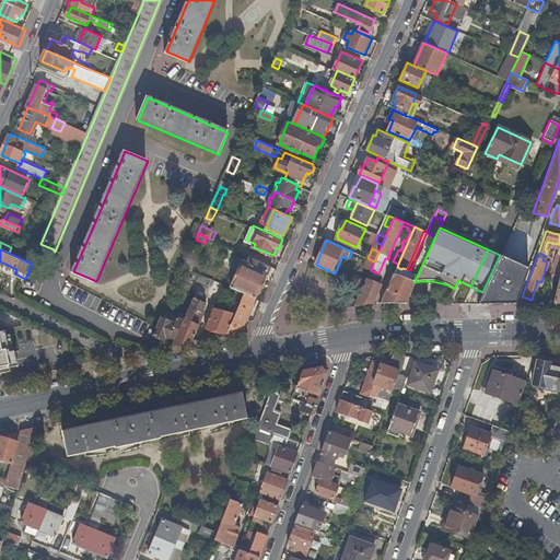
[(527,268),(500,255),(482,292),(477,304),(514,303),(527,268)]
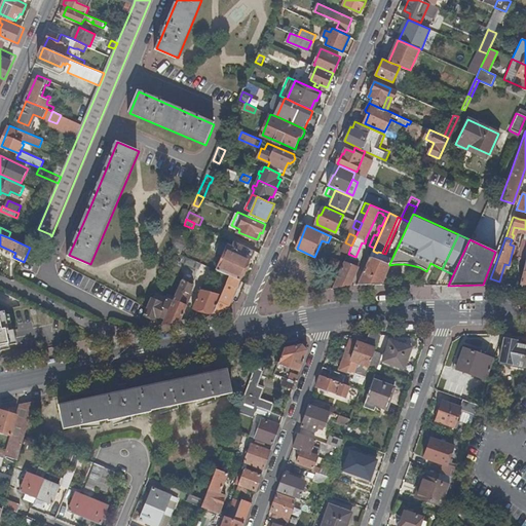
[(257,250),(236,240),(234,247),(229,245),(226,254),(219,270),(231,275),(241,279),(252,257),(254,258),(257,250)]
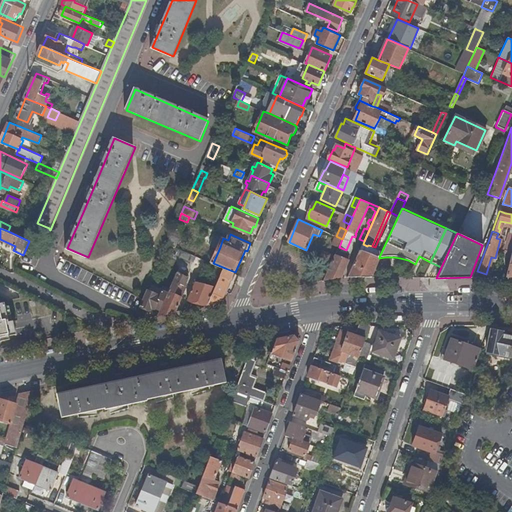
[(213,244),(220,247),(223,238),(217,235),(213,244)]
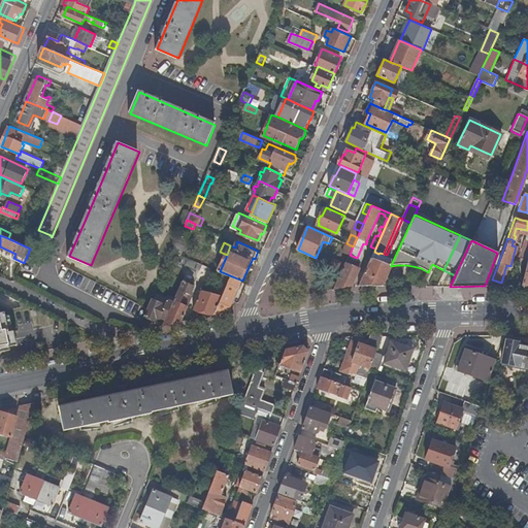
[(353,246),(347,243),(343,252),(350,255),(353,246)]
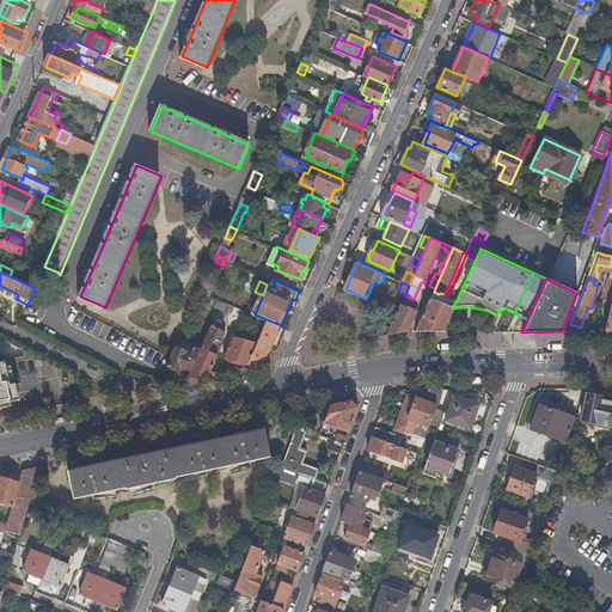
[(203,293),(210,295),(213,289),(203,286),(201,292),(203,293)]
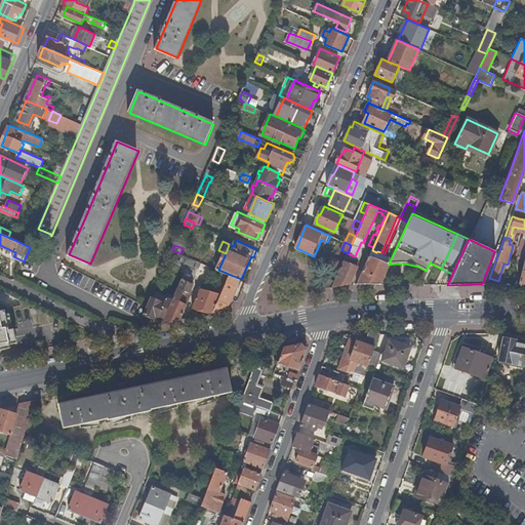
[(180,253),(174,251),(172,256),(200,269),(197,276),(205,279),(211,267),(180,253)]
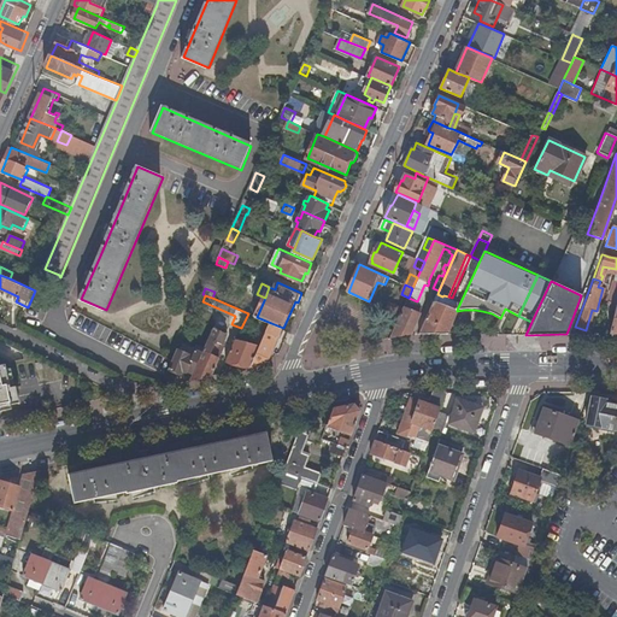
[(417,301),(409,298),(406,304),(415,307),(417,301)]
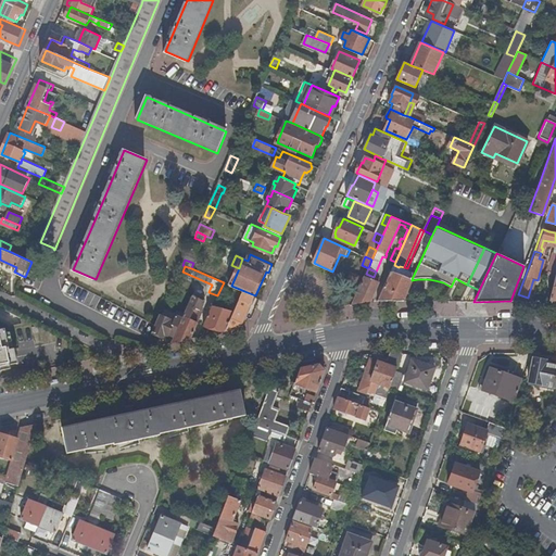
[(379,300),(402,301),(412,280),(412,279),(405,276),(406,274),(402,272),(401,275),(392,270),(379,300)]
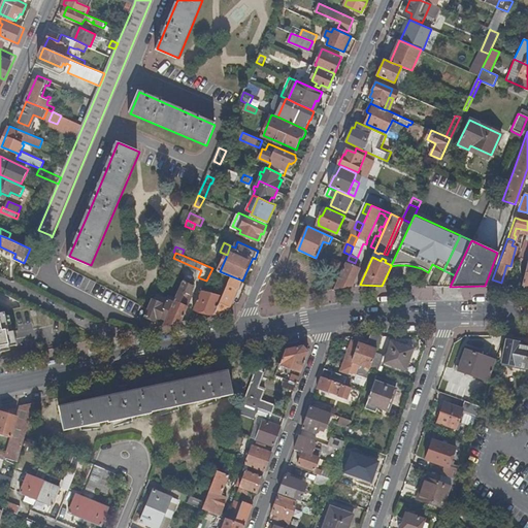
[(360,267),(345,262),(334,288),(347,286),(353,285),(360,267)]
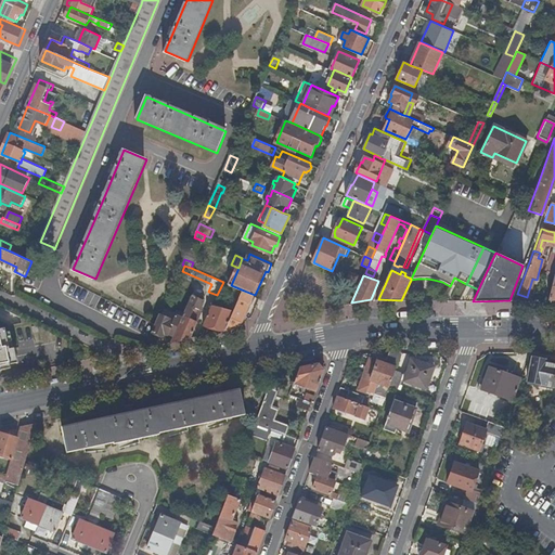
[(253,304),(256,296),(255,295),(244,291),(234,311),(227,330),(232,328),(243,320),(250,302),(253,304)]
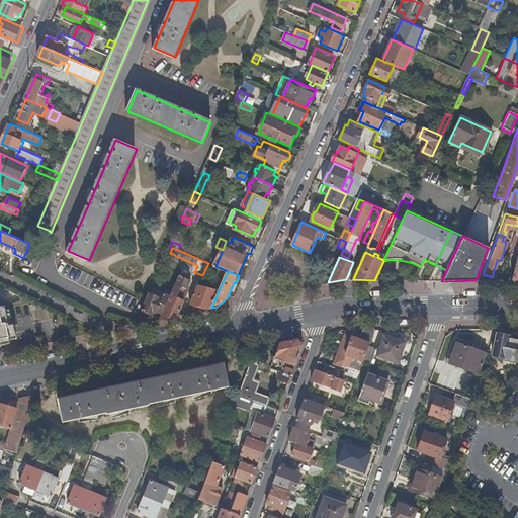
[(164,313),(161,319),(179,315),(185,300),(184,300),(189,290),(187,289),(191,280),(180,275),(171,296),(164,313)]
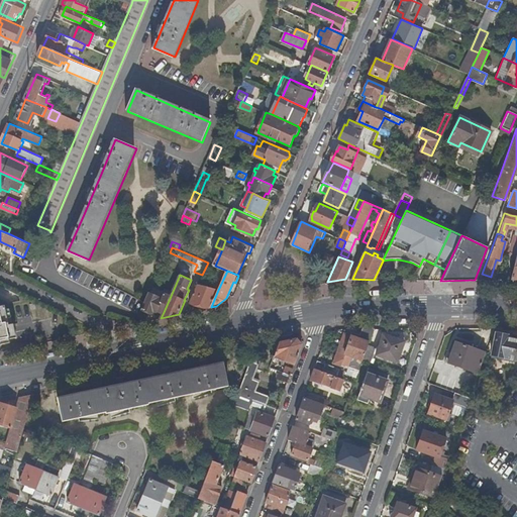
[(198,285),(190,302),(210,308),(211,307),(218,290),(198,285)]
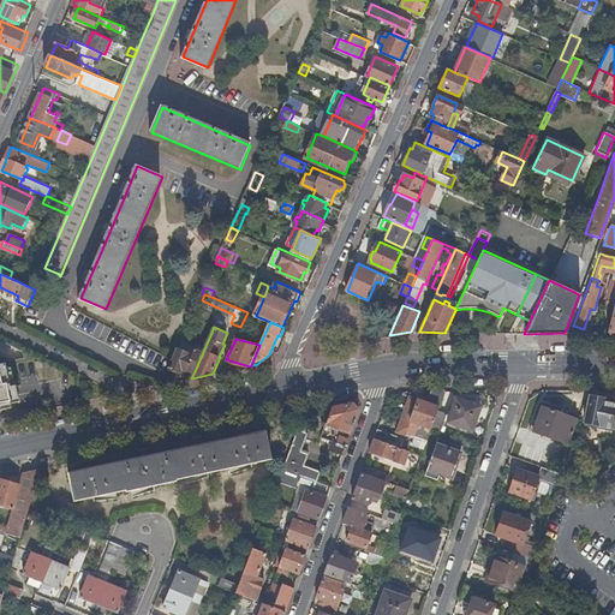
[(193,354),(178,348),(169,368),(181,372),(183,370),(186,371),(187,369),(195,371),(203,352),(196,348),(193,354)]
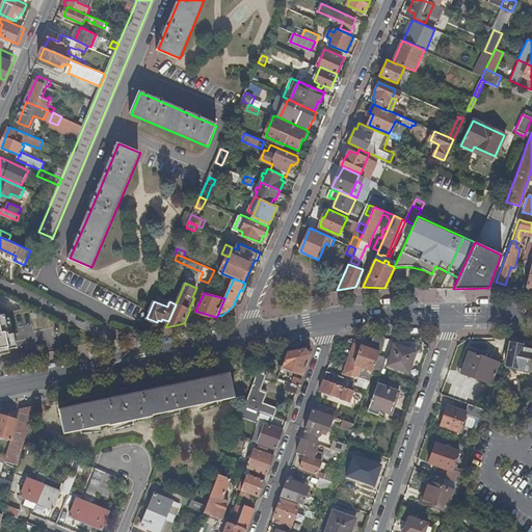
[(0,353),(5,353),(4,349),(11,348),(8,334),(4,335),(0,315),(0,353)]
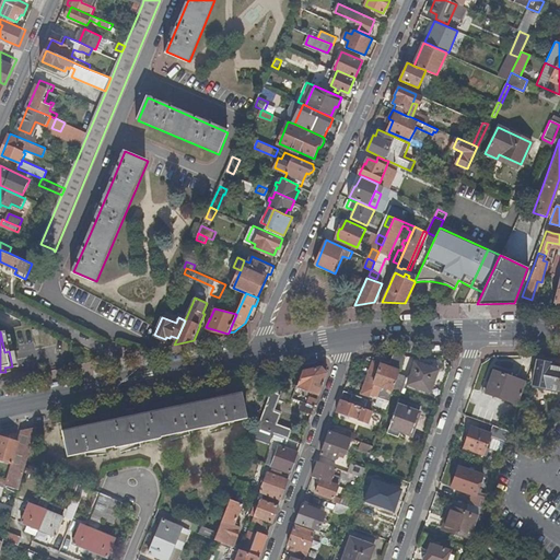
[(404,357),(392,357),(388,368),(372,362),(360,394),(369,397),(373,384),(381,387),(377,397),(388,401),(392,389),(397,374),(404,357)]
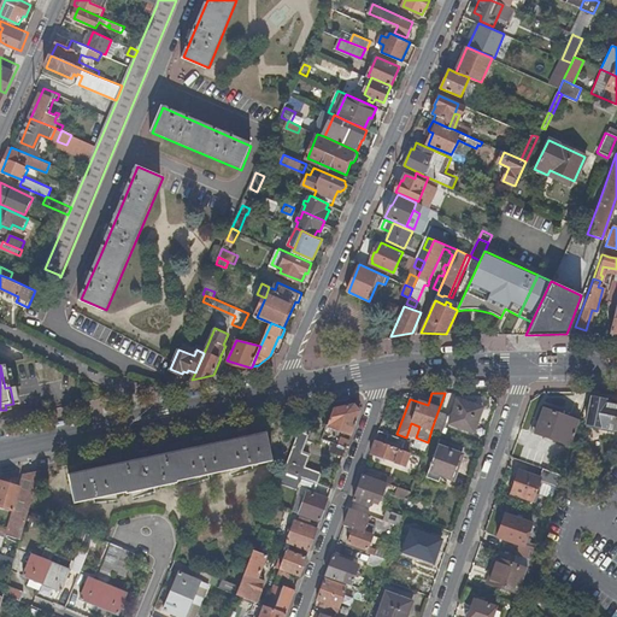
[(605,400),(591,397),(585,423),(615,429),(616,416),(616,405),(604,403),(605,400)]
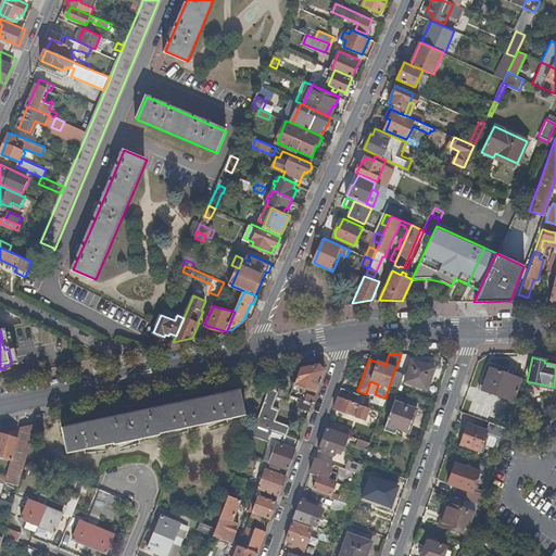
[(433,368),(411,361),(403,382),(426,390),(433,368)]
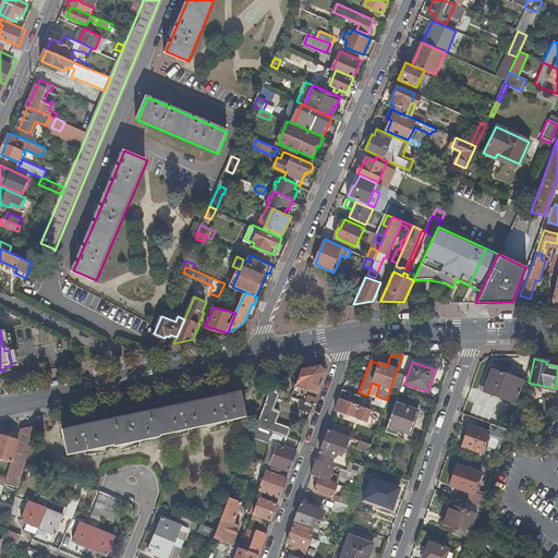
[(317,365),(300,370),(294,386),(316,393),(325,372),(318,365),(317,365)]
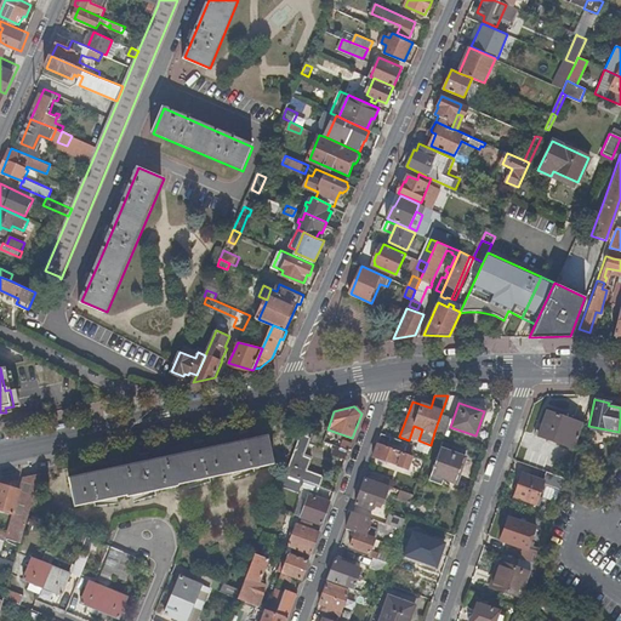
[(574,449),(582,423),(546,411),(537,436),(574,449)]
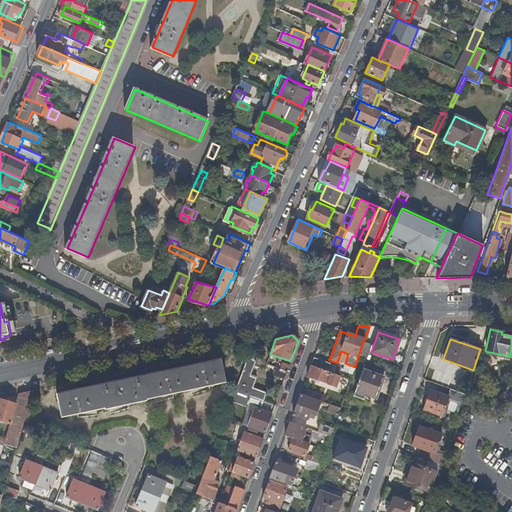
[(371,345),(363,342),(358,356),(366,359),(371,345)]
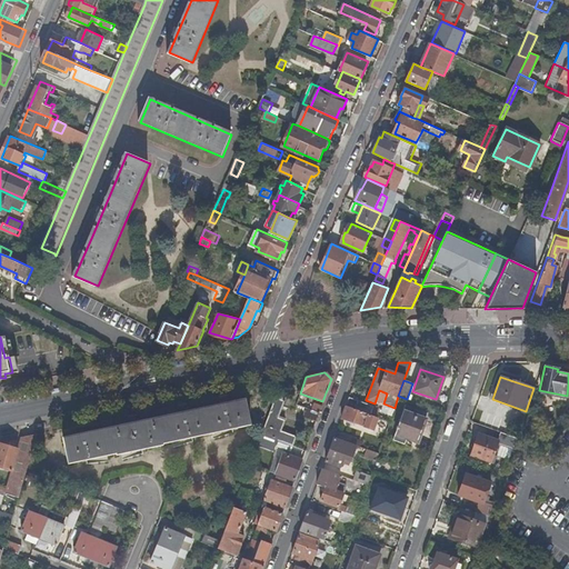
[(79,433),(62,438),(68,465),(116,455),(116,456),(161,446),(161,445),(249,426),(243,398),(227,402),(226,397),(217,398),(218,403),(187,410),(186,406),(178,407),(179,412),(137,421),(136,416),(128,418),(128,423),(87,432),(86,427),(78,428),(79,433)]
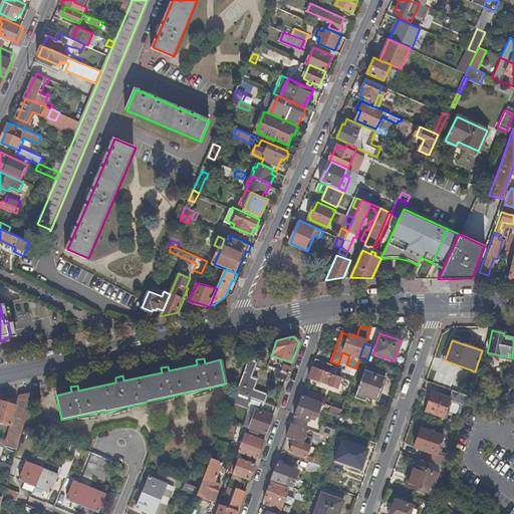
[(255,362),(247,358),(234,393),(263,402),(266,394),(252,389),(256,379),(250,376),(255,362)]
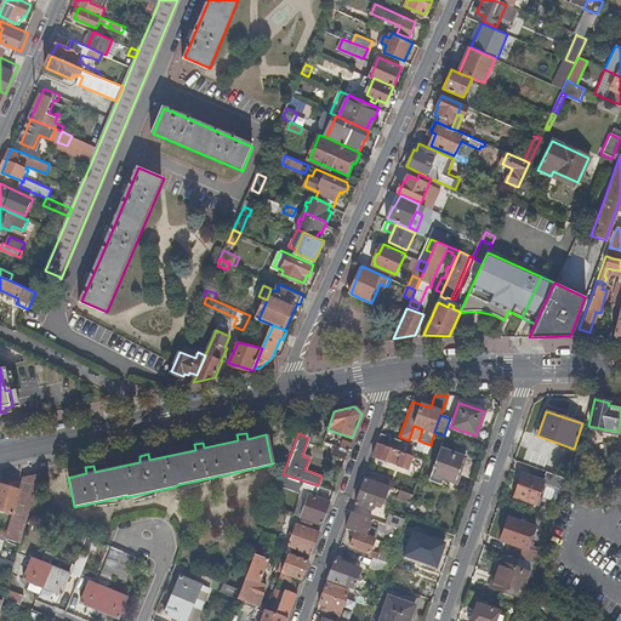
[(408,444),(379,433),(376,443),(404,454),(408,444)]
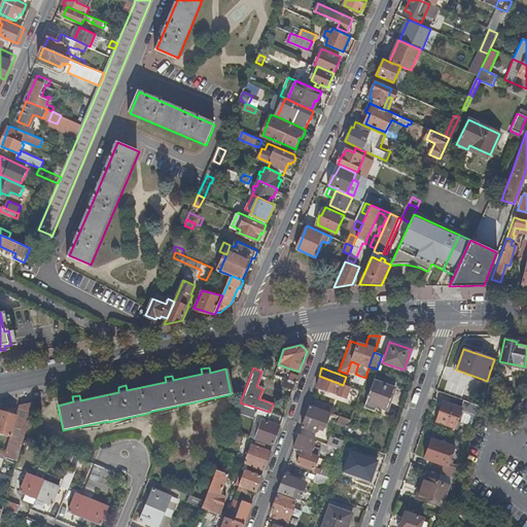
[(292,390),(297,376),(291,374),(289,380),(283,378),(280,386),(292,390)]
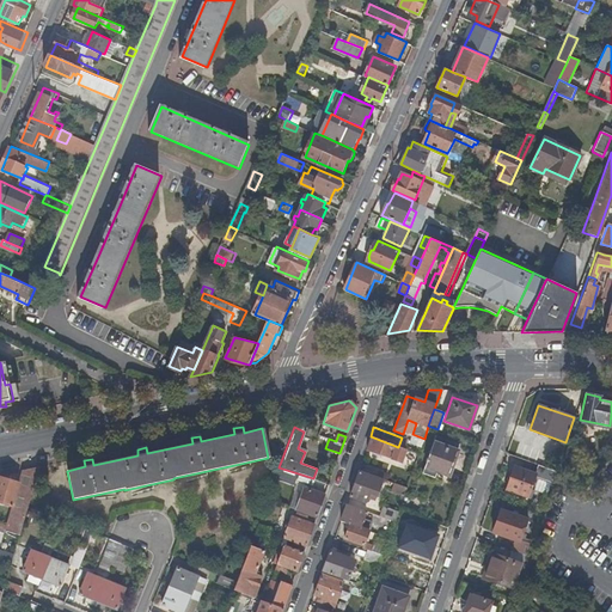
[(371,436),(366,450),(391,459),(392,456),(396,457),(409,461),(408,465),(414,467),(418,454),(398,447),(371,436)]
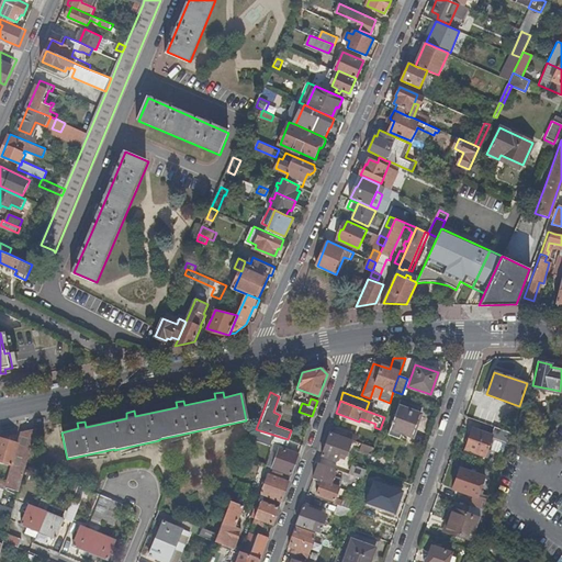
[(418,414),(397,407),(392,420),(391,420),(390,424),(391,424),(390,428),(403,433),(403,434),(404,435),(405,436),(407,437),(409,437),(412,437),(414,436),(414,435),(415,434),(415,430),(415,429),(415,428),(414,427),(418,414)]
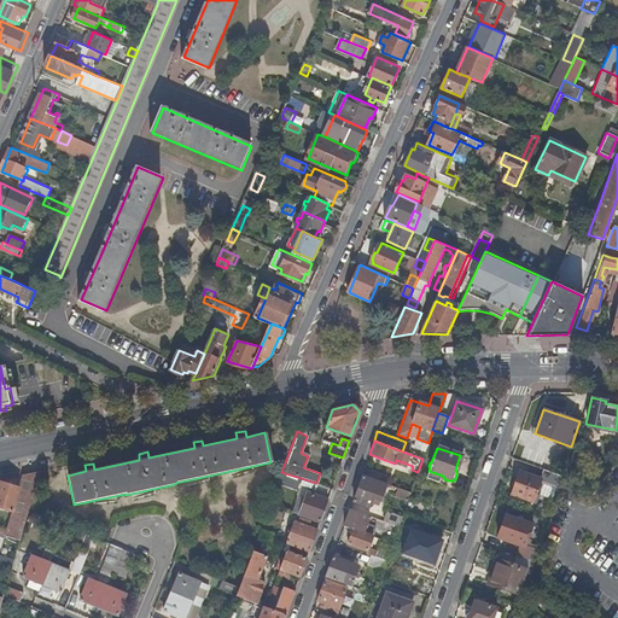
[(561,474),(543,468),(540,477),(519,471),(511,495),(532,502),(541,481),(557,487),(561,474)]
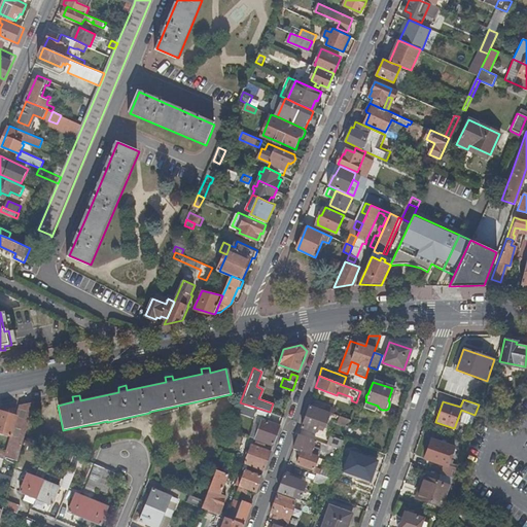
[(16,461),(34,402),(19,406),(15,417),(0,412),(0,433),(9,436),(3,457),(16,461)]
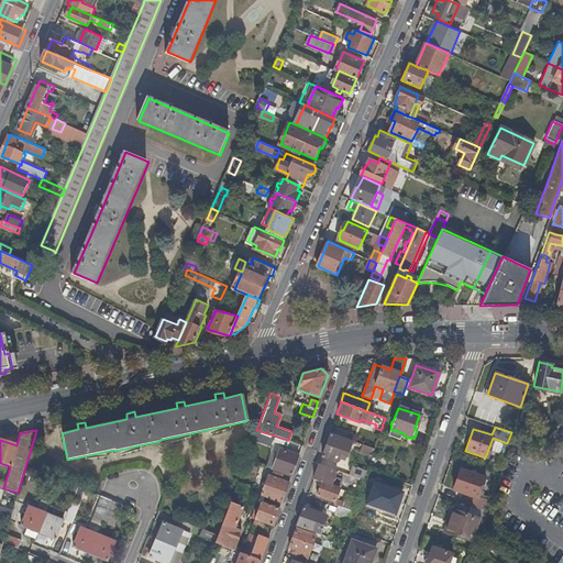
[(329,432),(321,456),(334,461),(338,452),(346,455),(352,441),(351,440),(329,432)]
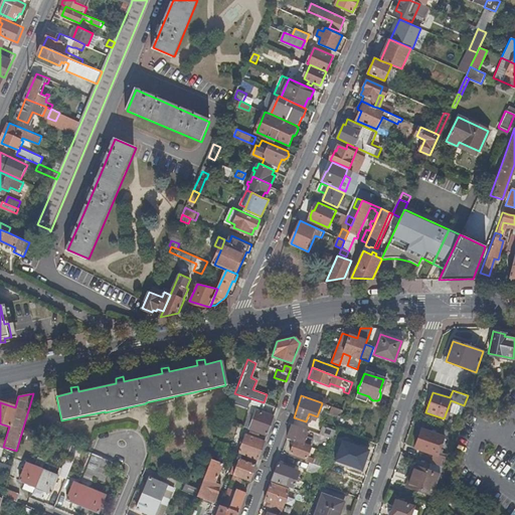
[(323,395),(321,402),(322,403),(335,407),(342,410),(344,406),(334,402),(335,400),(323,395)]
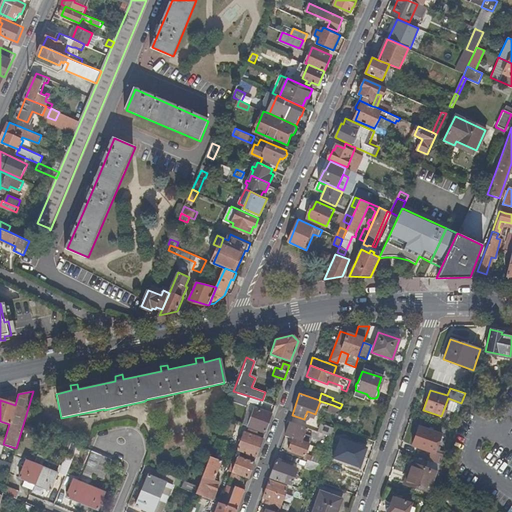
[(264,432),(274,407),(256,401),(251,415),(250,417),(248,423),(244,422),(244,424),(247,425),(247,426),(264,432)]
